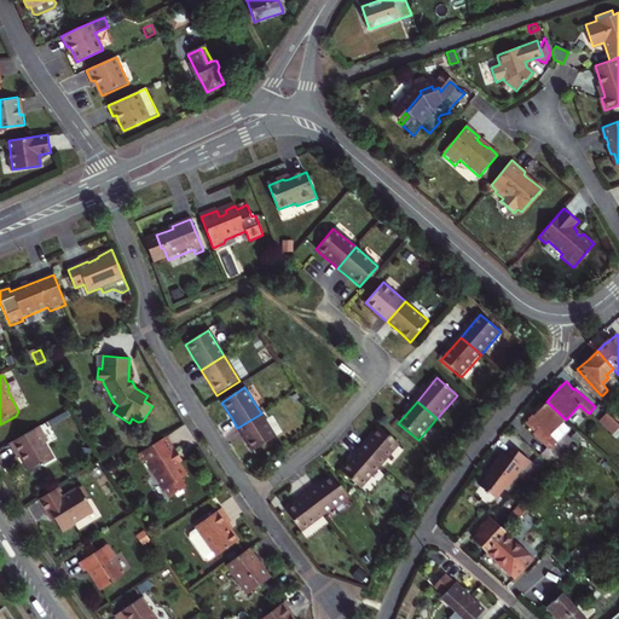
[(557,441),(551,435),(566,420),(547,401),(537,412),(527,422),(536,429),(533,432),(551,447),(557,441)]
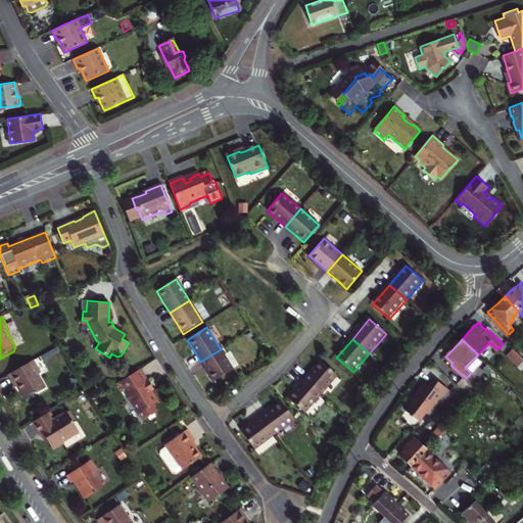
[(522,363),(522,354),(512,345),(506,351),(521,366),(522,363)]
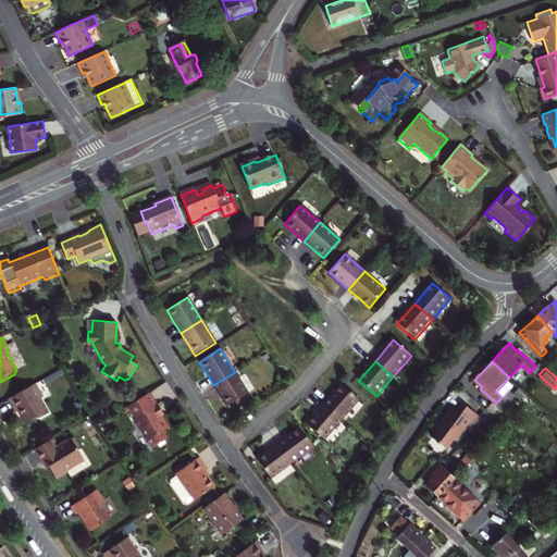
[(235,372),(213,385),(221,397),(229,409),(249,395),(235,372)]
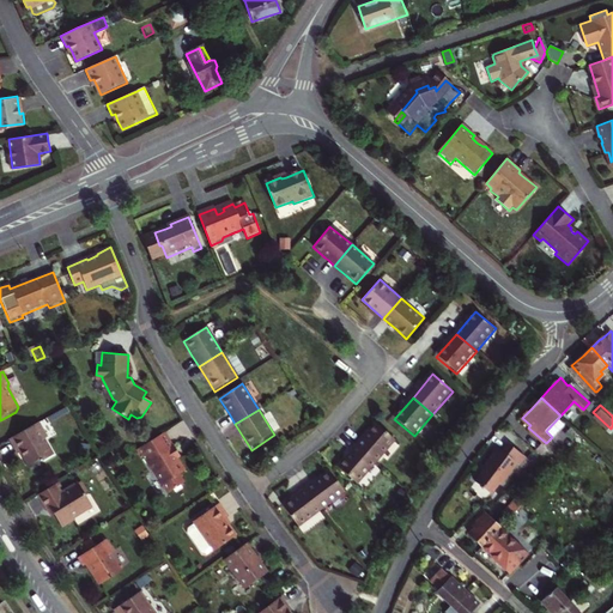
[(396,442),(377,424),(368,436),(357,447),(377,463),(396,442)]
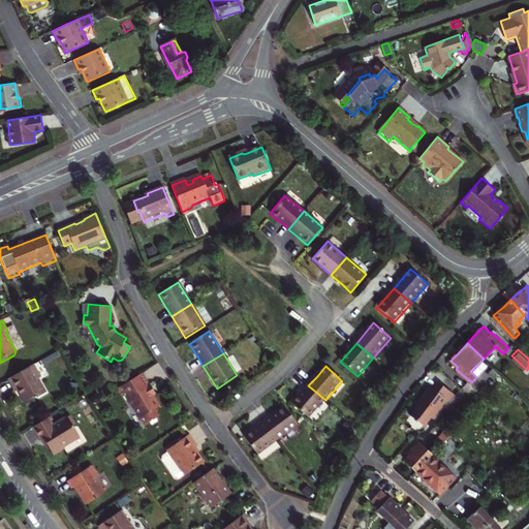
[(26,406),(48,394),(39,379),(42,378),(37,369),(34,371),(32,367),(8,381),(16,394),(20,392),(21,394),(22,396),(21,397),(26,406)]
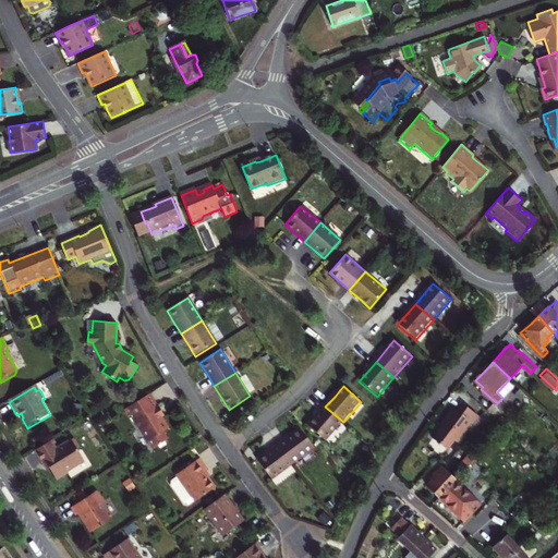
[(157,407),(148,395),(123,410),(136,431),(140,432),(150,449),(165,440),(166,437),(162,432),(169,427),(165,421),(160,414),(156,417),(154,414),(156,413),(153,409),(157,407)]
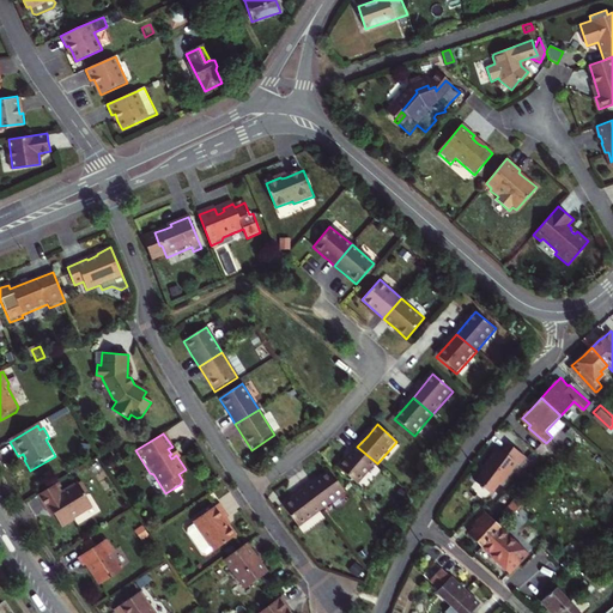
[(552,437),(546,443),(552,449),(558,443),(552,437)]
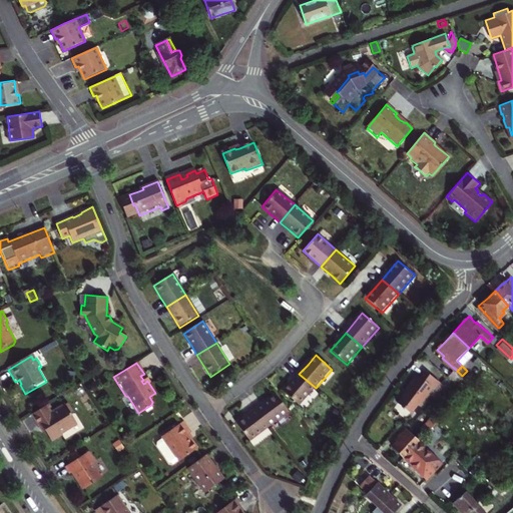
[(400,401),(414,411),(420,402),(421,403),(434,385),(436,386),(441,380),(427,369),(422,376),(418,373),(415,377),(412,381),(412,382),(405,391),(406,392),(400,401)]
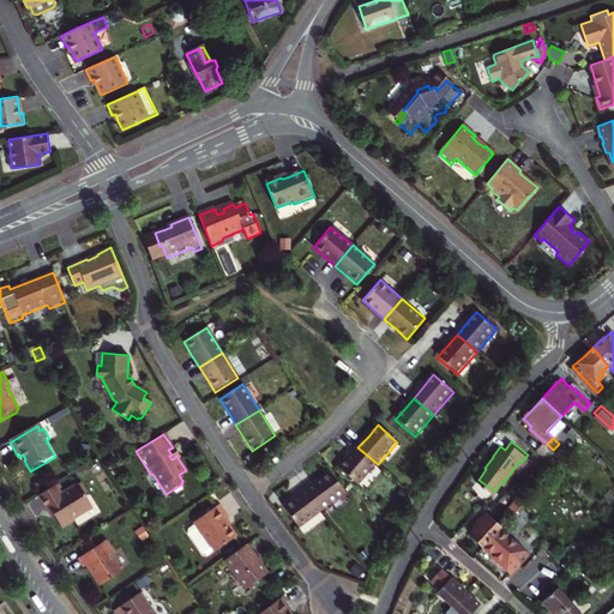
[(378,464),(357,447),(349,457),(338,469),(359,487),(378,464)]
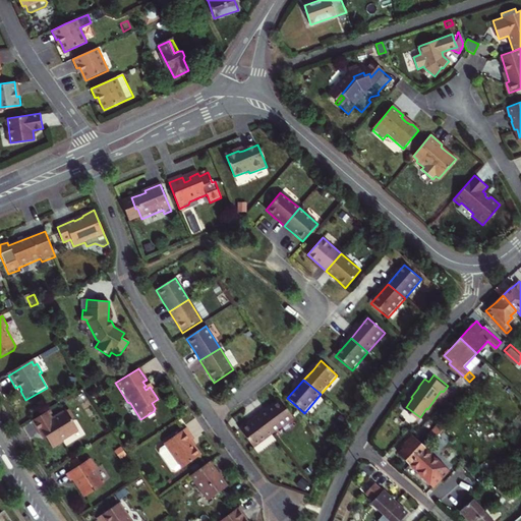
[(292,419),(278,401),(269,408),(259,415),(274,433),(292,419)]
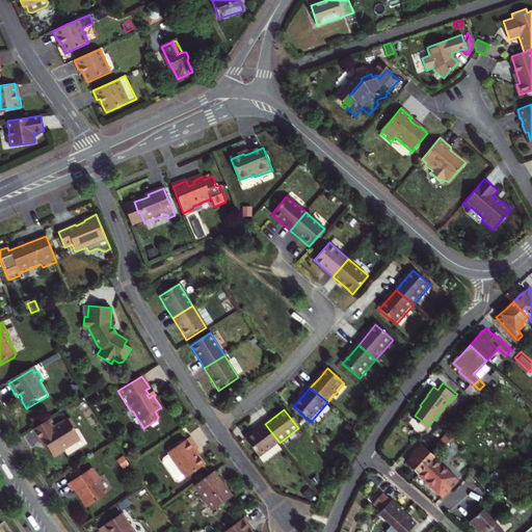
[(69,420),(54,428),(52,424),(50,421),(34,430),(43,444),(45,442),(48,447),(55,457),(65,451),(64,450),(81,440),(69,420)]
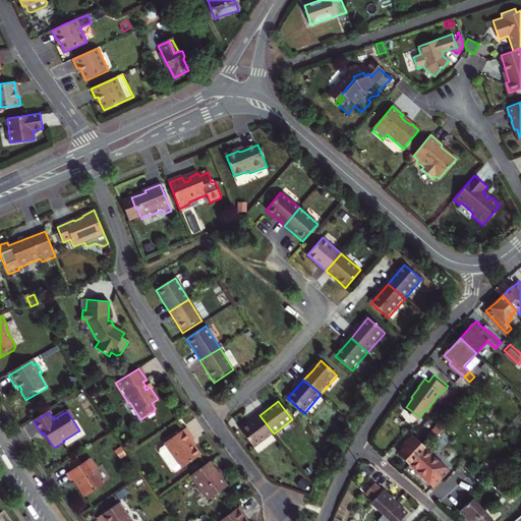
[(241,429),(255,448),(274,433),(259,415),(251,421),(241,429)]
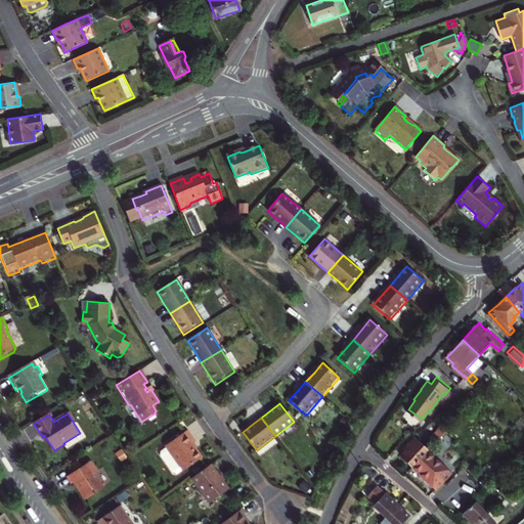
[(440,425),(430,436),(436,441),(446,430),(440,425)]
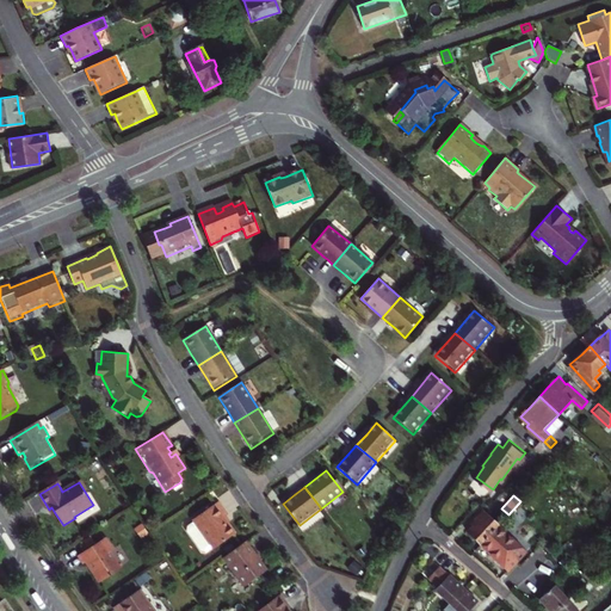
[(227,517),(217,504),(191,522),(192,523),(186,528),(185,532),(199,551),(203,553),(210,548),(211,550),(233,536),(226,525),(222,519),(224,518),(227,517)]
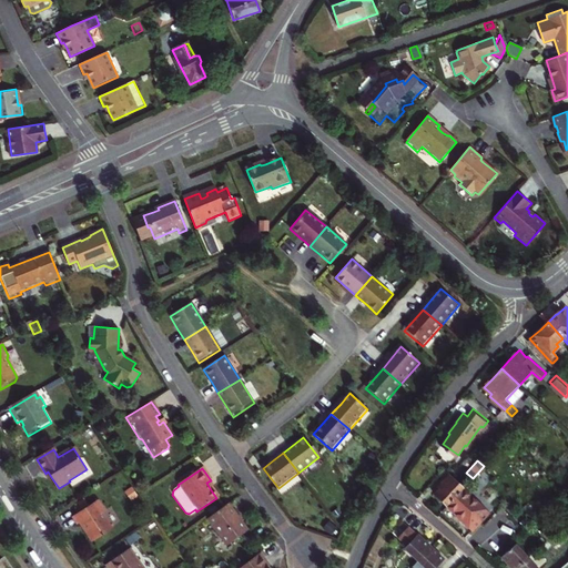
[(442,497),(448,504),(456,496),(464,487),(450,474),(440,485),(442,487),(436,493),(442,497)]
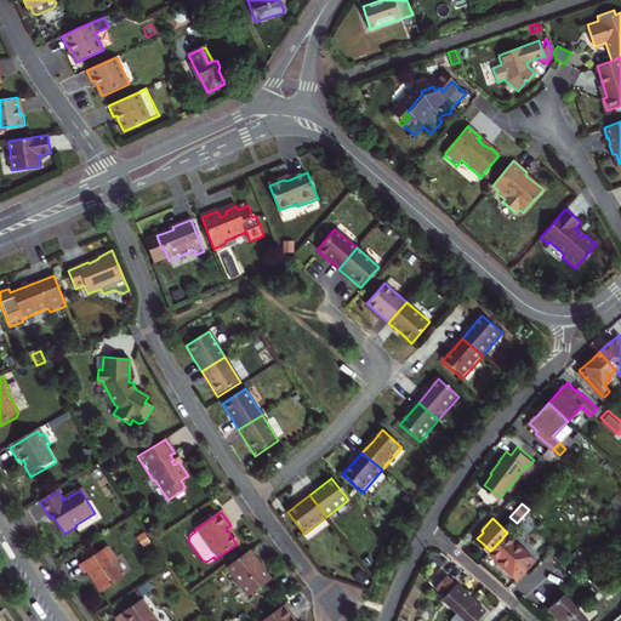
[(499,542),(528,568),(533,563),(536,559),(507,533),(499,542)]
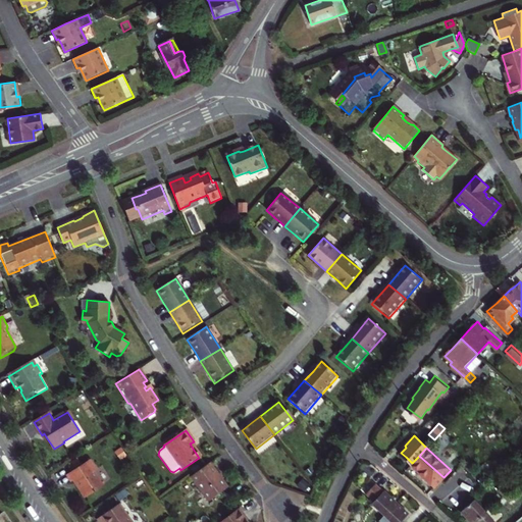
[(444,477),(419,456),(412,463),(430,480),(435,485),(444,477)]
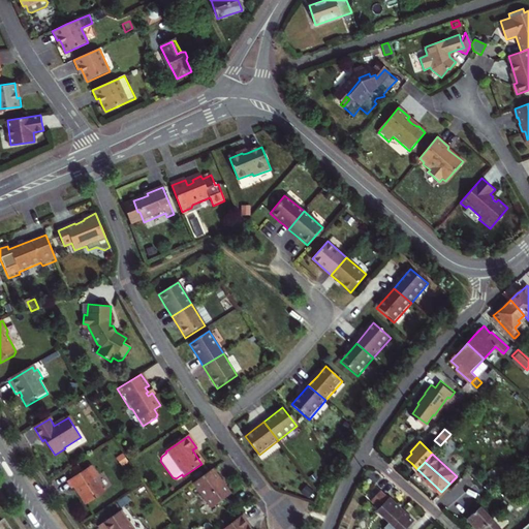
[(96,479),(99,477),(92,466),(68,481),(73,489),(76,487),(79,490),(82,493),(80,494),(87,505),(105,493),(96,479)]
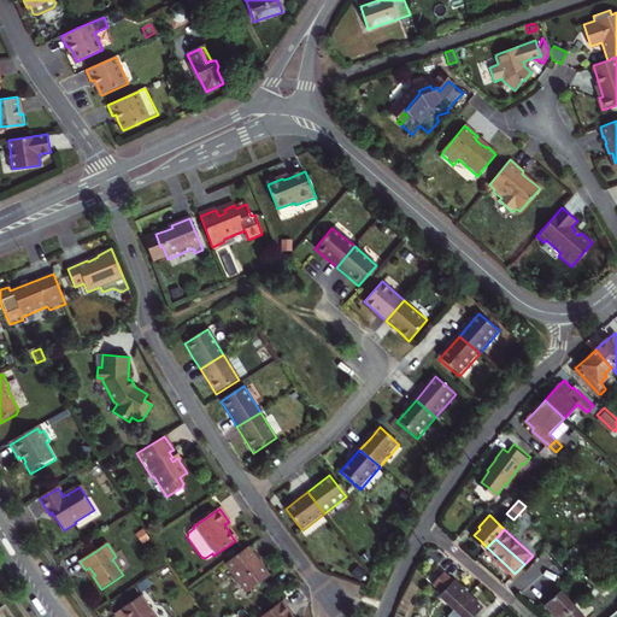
[(258,565),(256,563),(258,562),(248,547),(225,564),(247,593),(270,576),(264,568),(259,568),(258,565)]
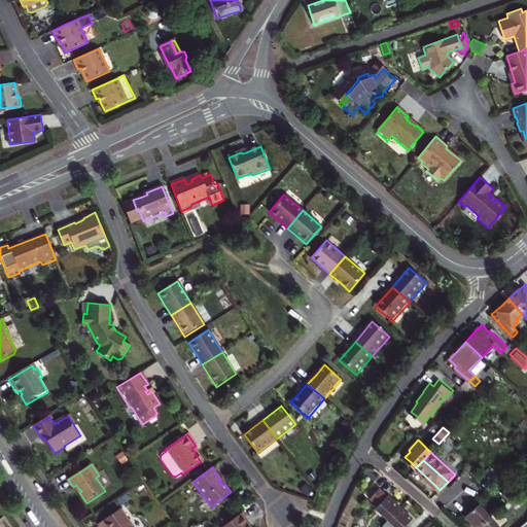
[(402,526),(411,519),(405,512),(393,501),(387,495),(386,496),(378,488),(369,498),(377,506),(375,507),(387,520),(382,525),(383,526),(402,526)]
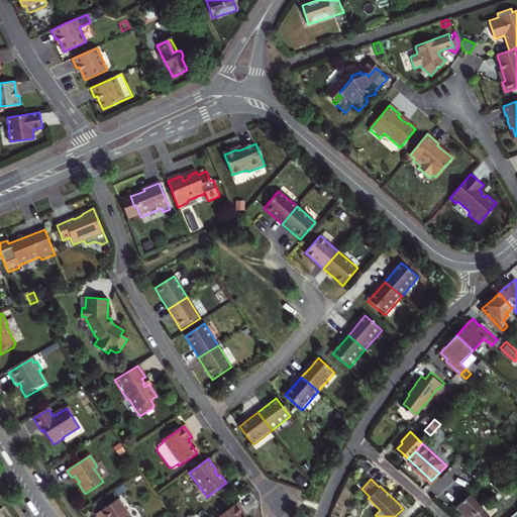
[(469,495),(456,507),(460,511),(464,516),(492,516),(498,513),(488,502),(480,508),(469,495)]
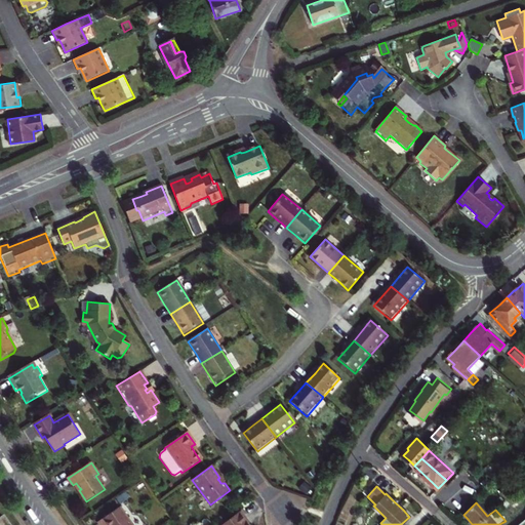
[(134,524),(121,507),(99,523),(101,524),(134,524)]
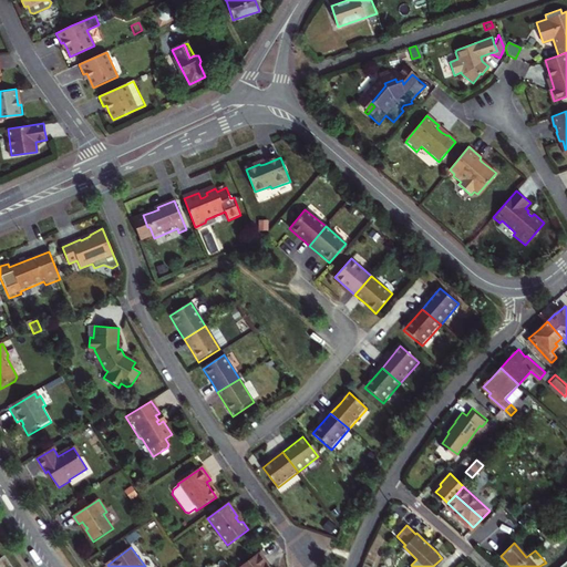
[(267,566),(269,566),(259,553),(240,566),(267,566)]
